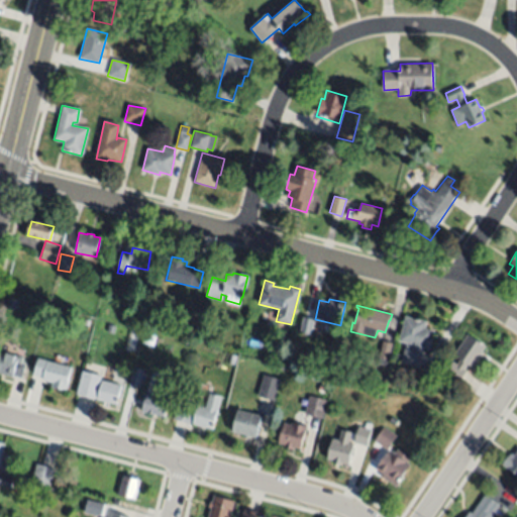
[(142,314),(141,323),(132,322),(134,313),(142,314)]
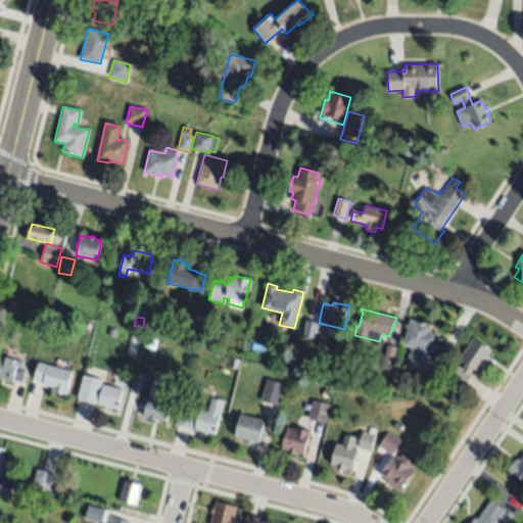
[(432,325),(429,332),(439,335),(434,353),(427,351),(426,353),(428,353),(423,371),(407,367),(411,349),(418,351),(419,348),(403,345),(411,320),(432,325)]
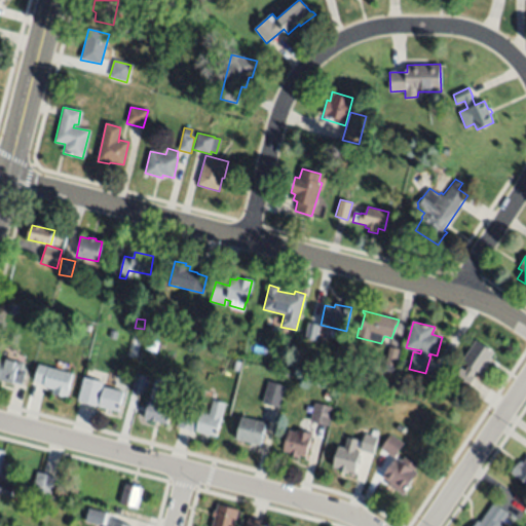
[(320,326),(315,341),(305,338),(308,323),(320,326)]
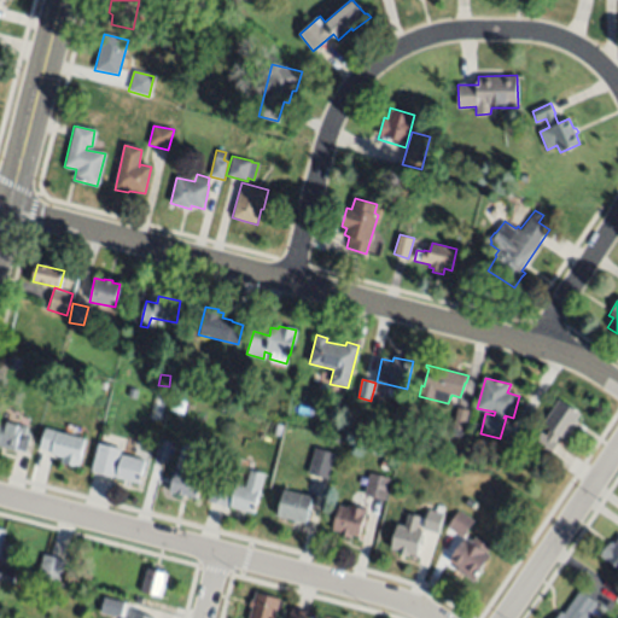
[(168,395),(165,403),(156,401),(158,392),(168,395)]
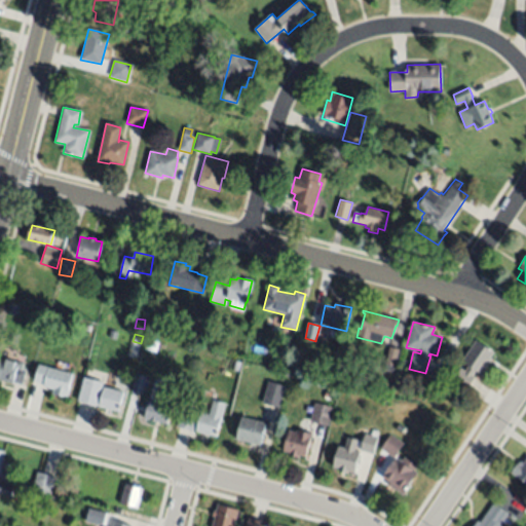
[(494,353),(481,374),(476,371),(472,376),(475,377),(465,390),(452,380),(460,368),(464,371),(468,366),(461,362),(476,340),(494,353)]
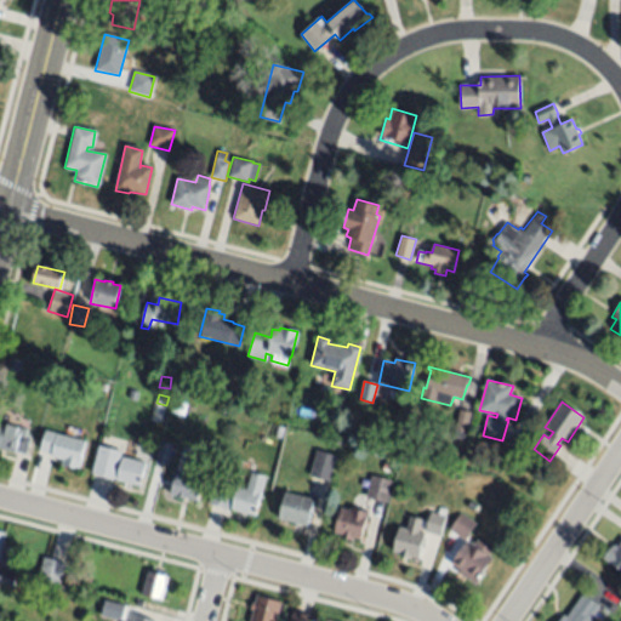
[(472,412),(465,440),(454,438),(461,410),(472,412)]
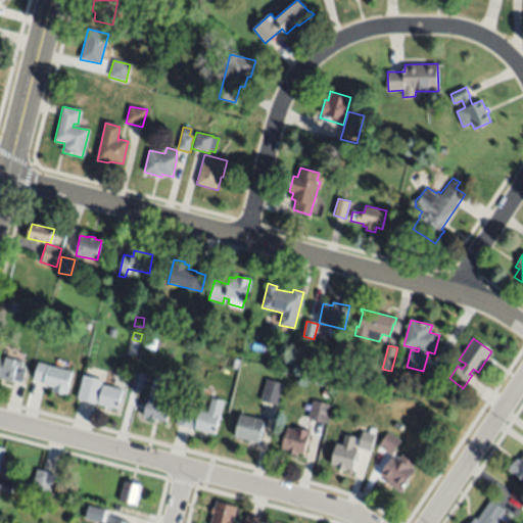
[(0,354),(22,362),(21,367),(26,368),(21,383),(0,377),(0,354)]
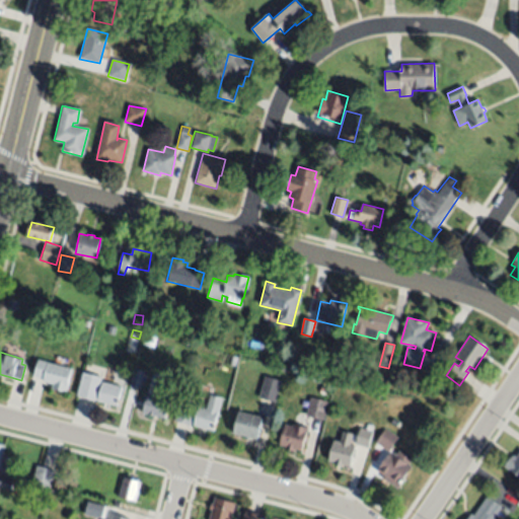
[(237,357),(236,366),(228,364),(230,356),(237,357)]
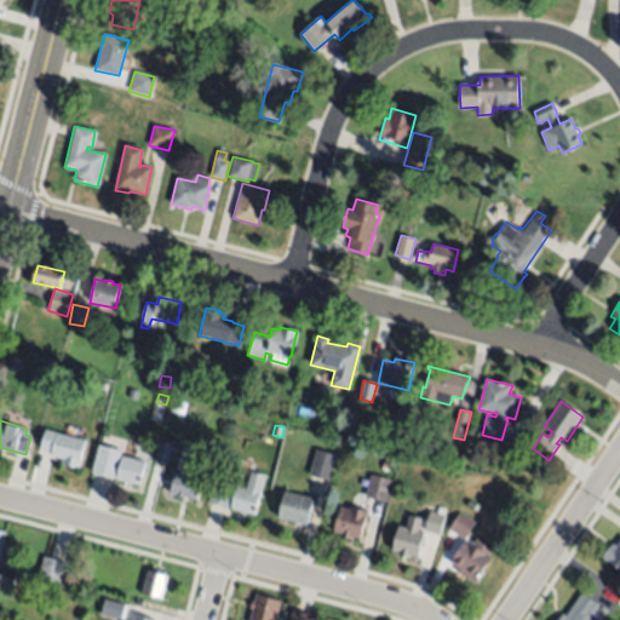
[(338,428),(336,435),(327,434),(328,425),(338,428)]
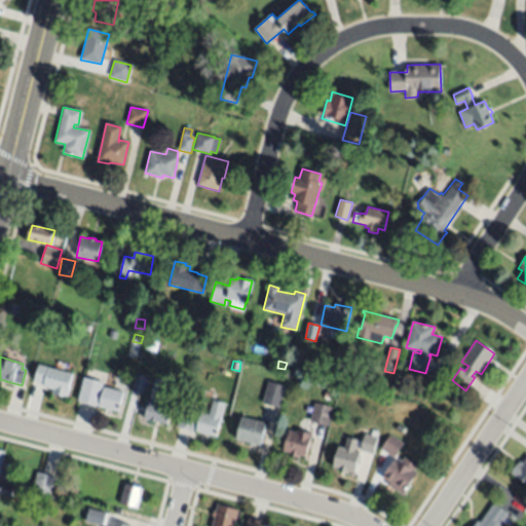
[(73,374),(67,398),(51,393),(52,389),(43,387),(43,384),(34,382),(39,365),(73,374)]
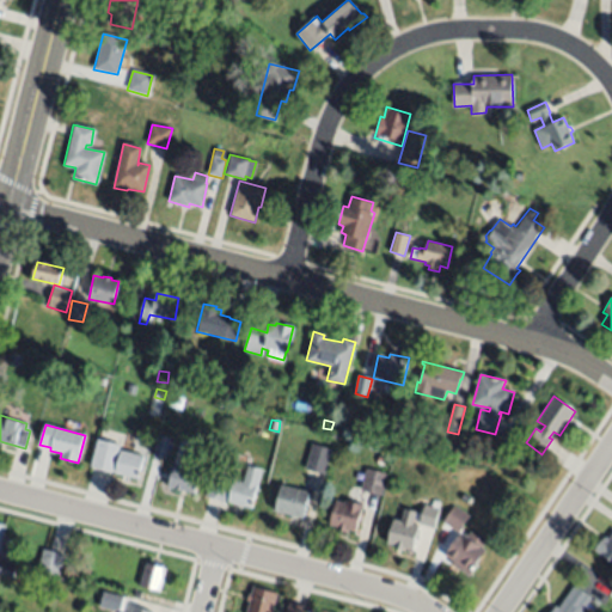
[(170,438),(165,459),(152,456),(158,434),(170,438)]
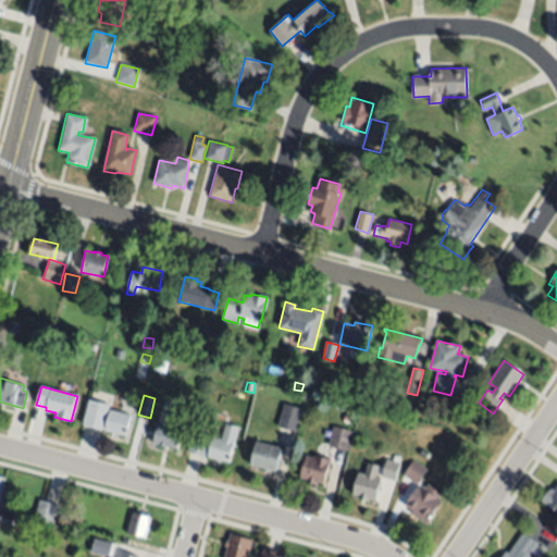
[(90,397),(109,403),(102,428),(83,422),(90,397)]
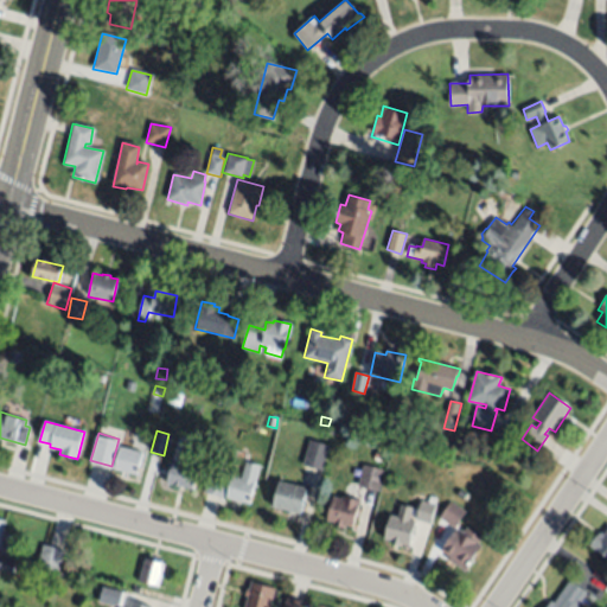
[(328,445),(323,471),(302,466),(310,440),(328,445)]
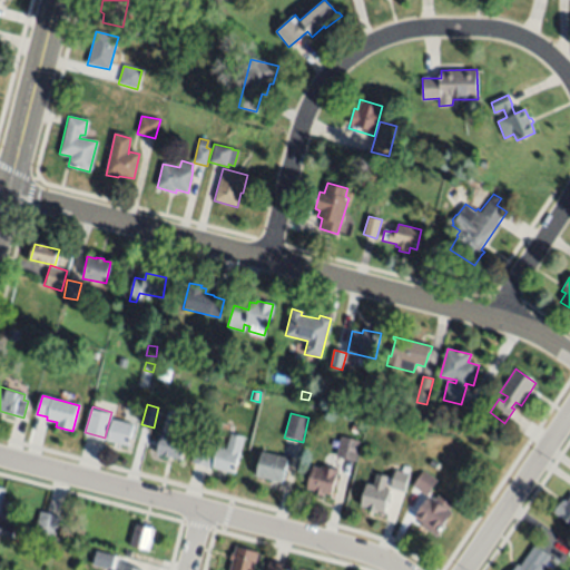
[(134,424),(128,445),(107,440),(111,419),(134,424)]
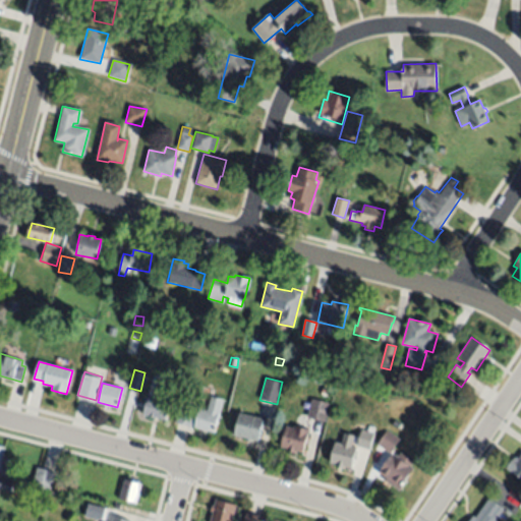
[(223,400),(214,432),(194,427),(198,408),(207,410),(211,396),(223,400)]
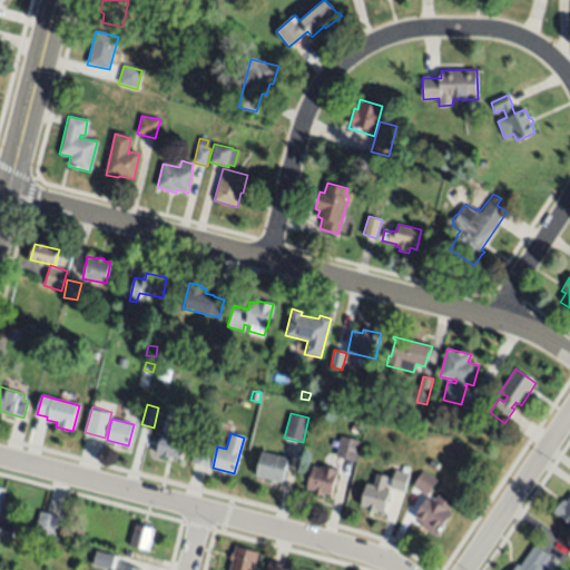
[(186,442),(182,460),(156,453),(160,435),(186,442)]
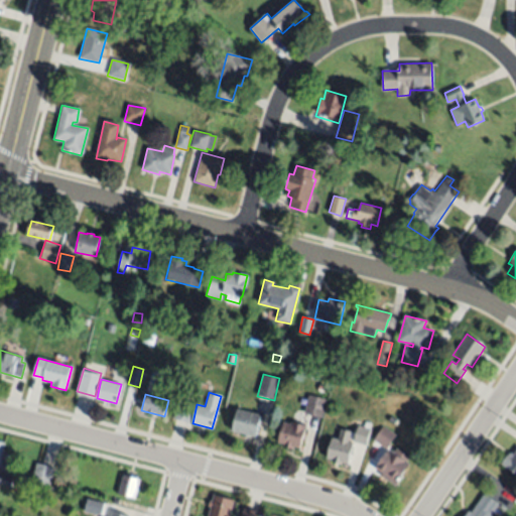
[(326,399),(321,417),(303,413),(308,395),(326,399)]
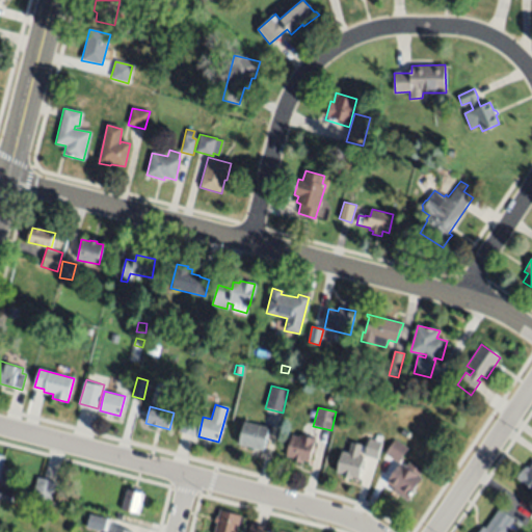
[(202,416),(196,436),(178,431),(183,411),(202,416)]
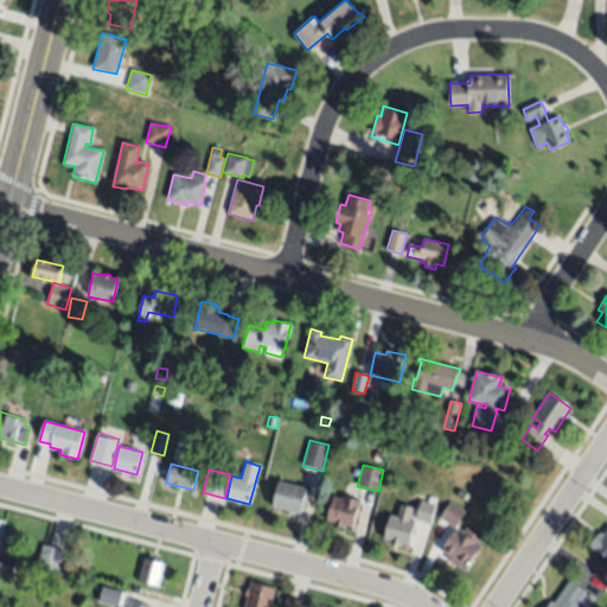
[(307,489),(301,515),(272,508),(278,481),(307,489)]
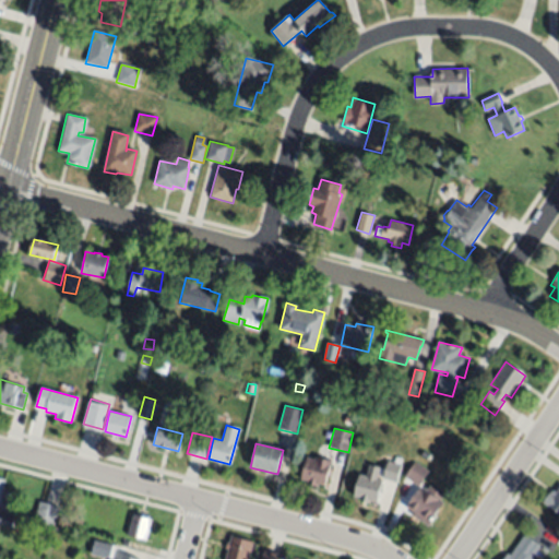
[(331,461),(325,487),(317,485),(316,487),(307,484),(308,482),(300,479),(306,458),(314,460),(316,456),(331,461)]
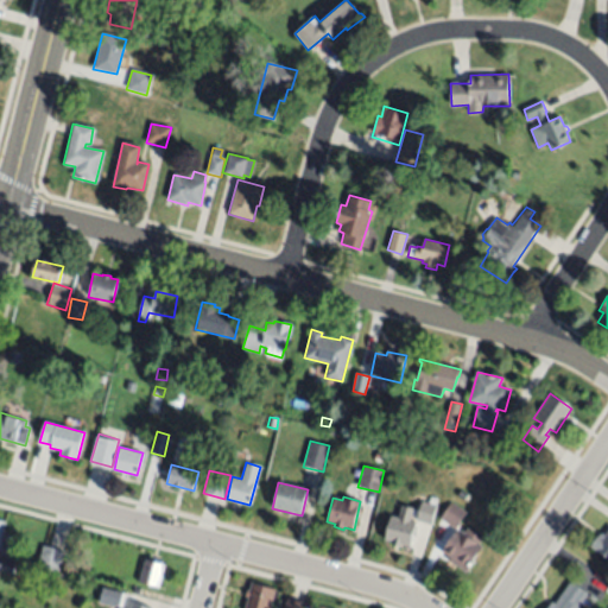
[(436,506),(431,525),(416,521),(420,501),(436,506)]
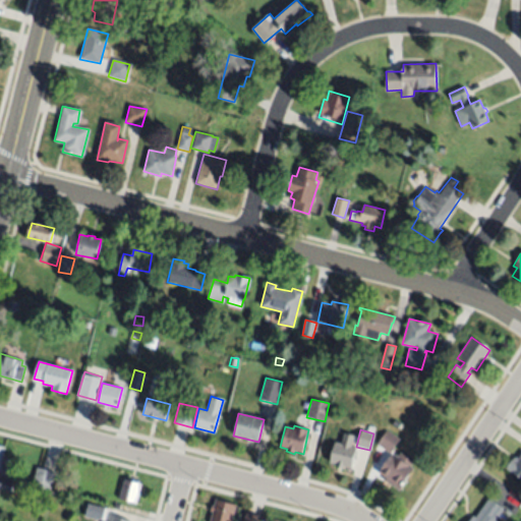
[(399,440),(390,454),(377,446),(387,431),(399,440)]
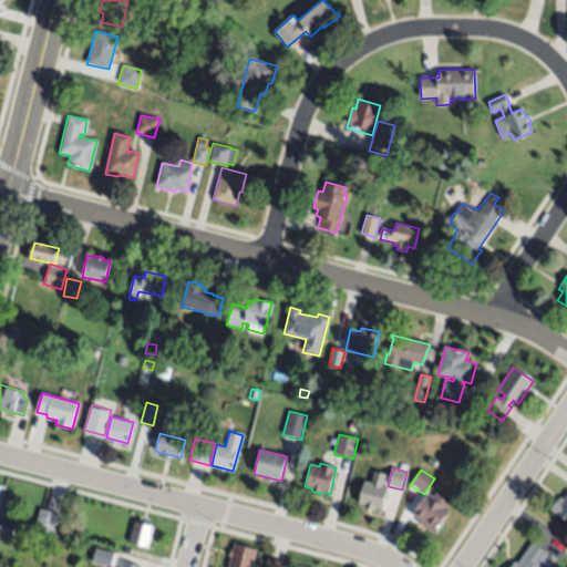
[(388,487),(382,509),(373,508),(373,511),(367,508),(368,505),(358,504),(363,482),(388,487)]
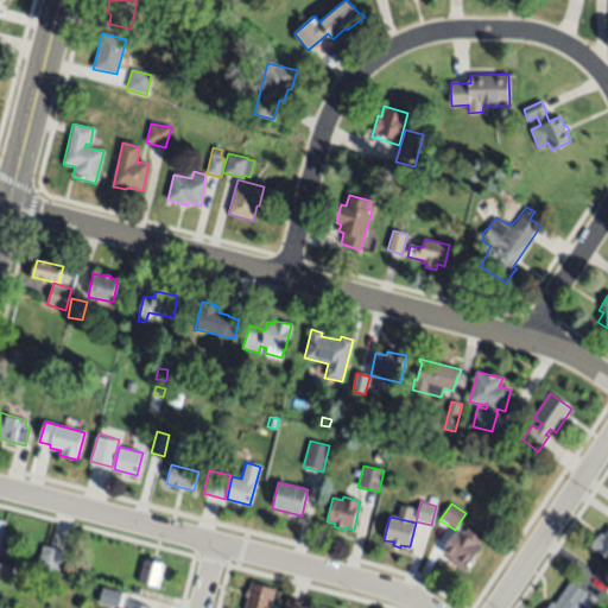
[(482,537),(477,544),(482,546),(467,572),(448,561),(449,558),(442,552),(455,530),(463,534),(467,529),(482,537)]
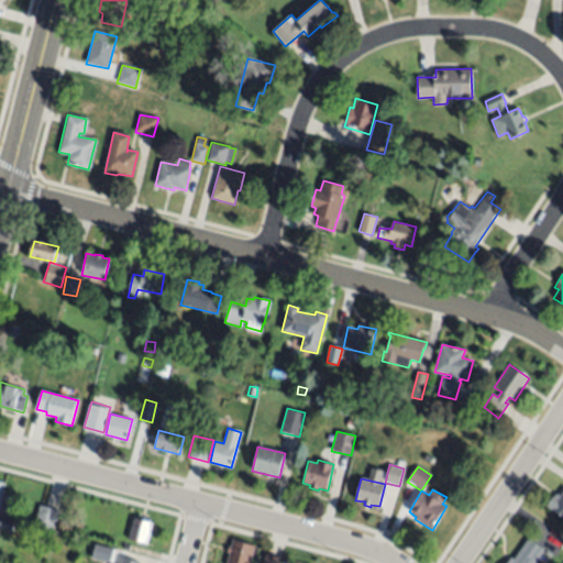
[(562,517),(547,506),(553,497),(558,500),(562,493),(562,517)]
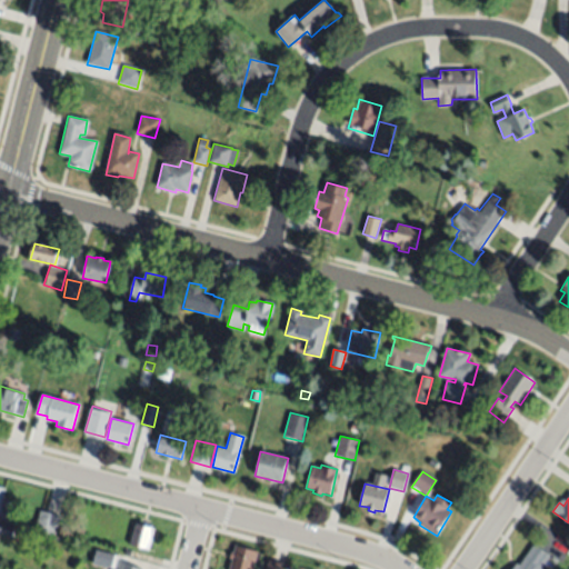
[(40,509),(59,515),(53,535),(35,529),(40,509)]
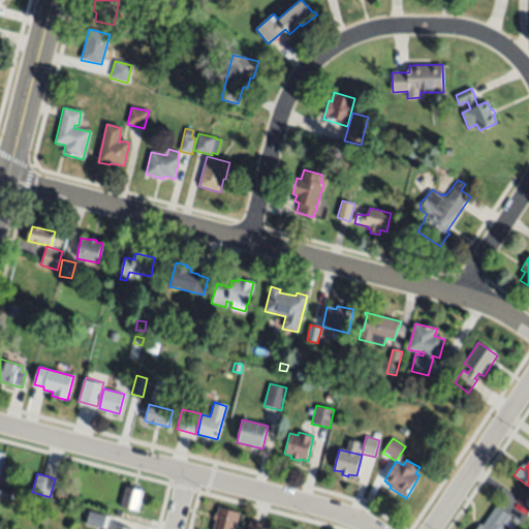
[(0,486),(13,490),(10,500),(0,497),(0,486)]
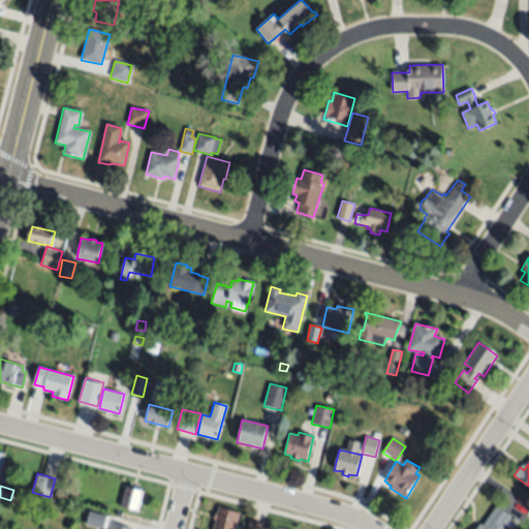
[(146,492),(144,498),(142,497),(137,511),(138,511),(138,512),(123,508),(121,515),(112,511),(114,505),(119,506),(126,487),(146,492)]
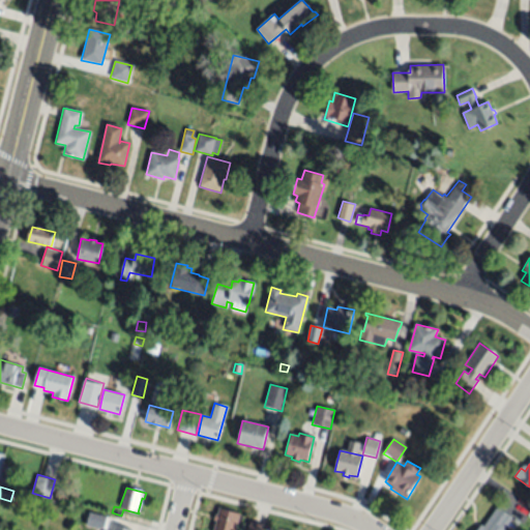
[(513,517),(505,529),(475,529),(479,524),(483,526),(495,506),(513,517)]
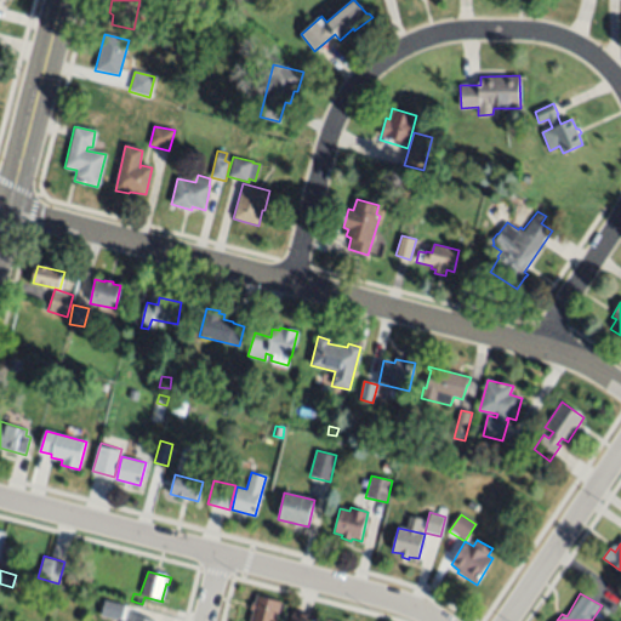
[(281,602),(277,620),(249,620),(252,610),(250,610),(252,603),(255,603),(256,596),(281,602)]
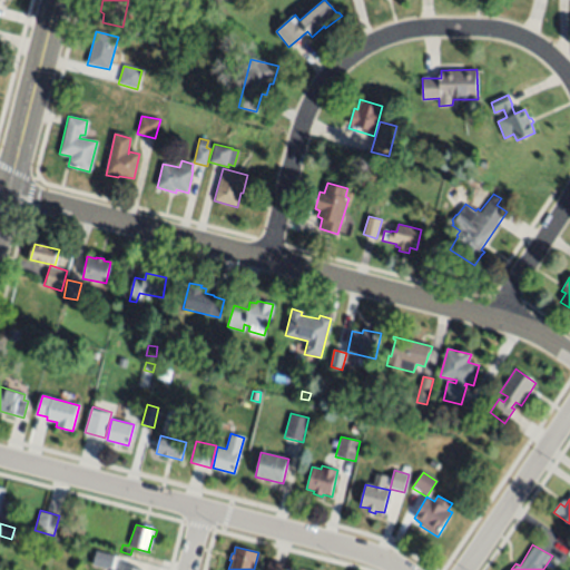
[(118,553),(114,569),(92,564),(97,548),(118,553)]
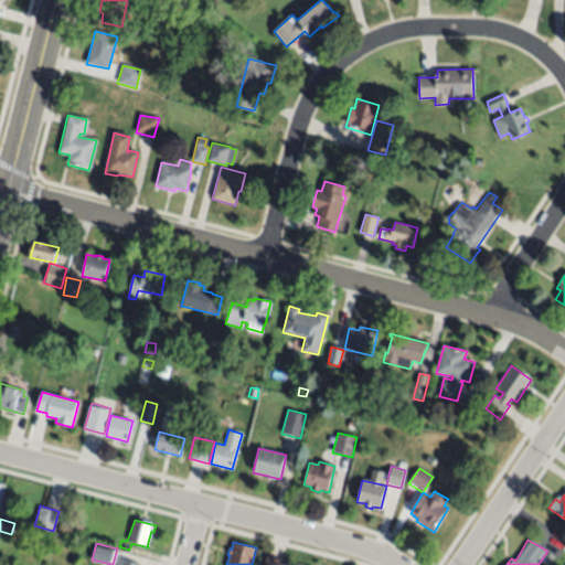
[(263,564),(266,553),(284,557),(281,564),(263,564)]
